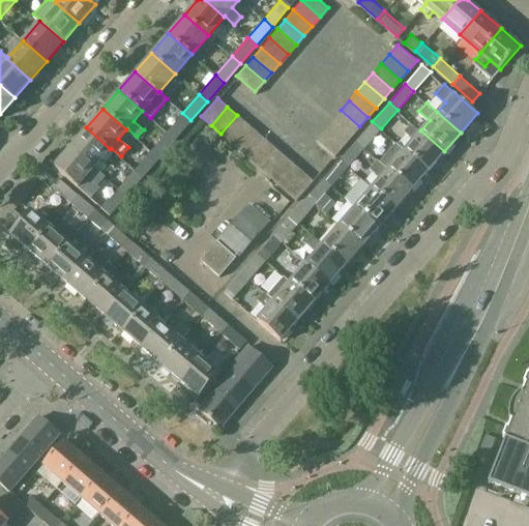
[(332,119),(352,136),(359,126),(341,110),(332,119)]
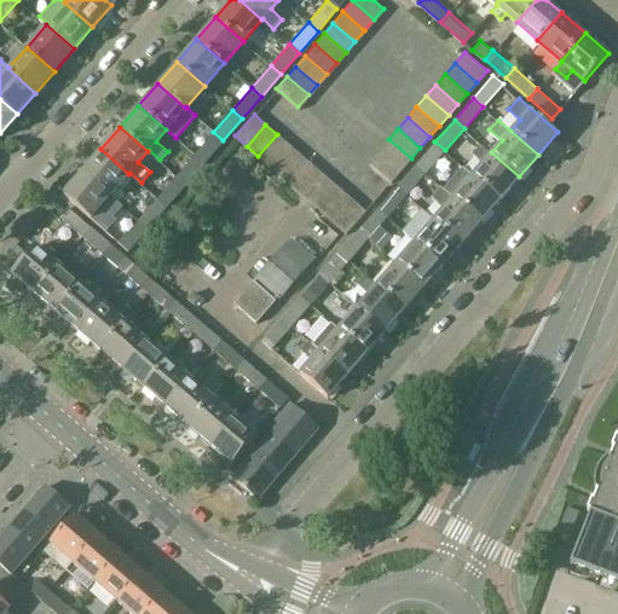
[(213,132),(194,154),(204,162),(223,140),(213,132)]
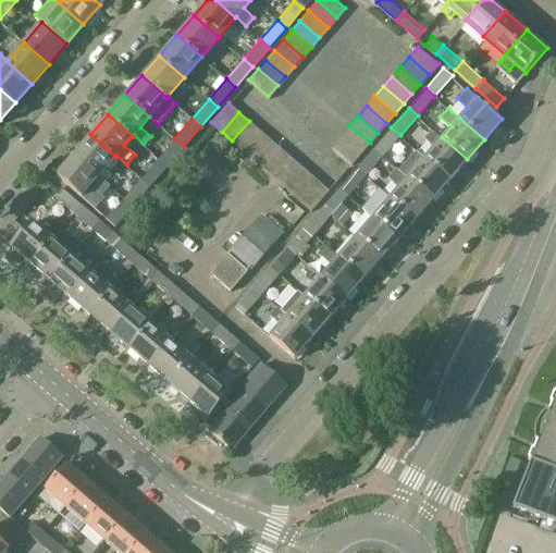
[(249,121),(232,140),(242,148),(258,128),(249,121)]
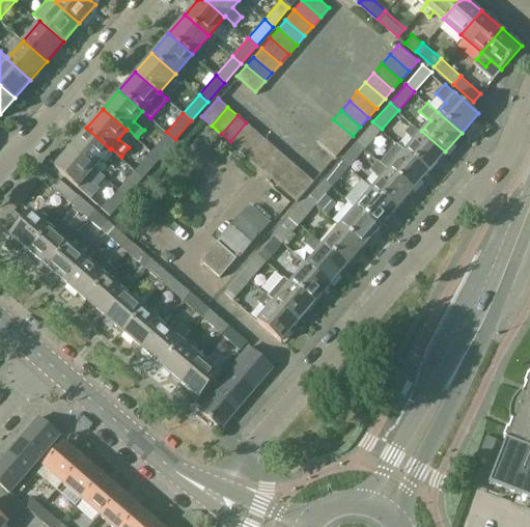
[(326,129),(344,145),(353,136),(333,119),(326,129)]
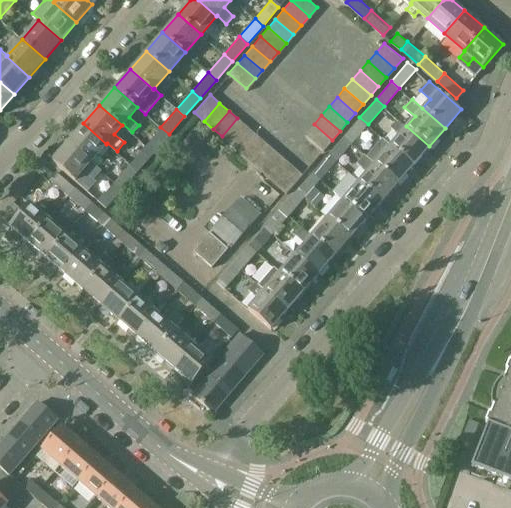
[(366,135),(362,131),(368,124),(359,117),(344,135),(352,142),(356,138),(360,141),(366,135)]
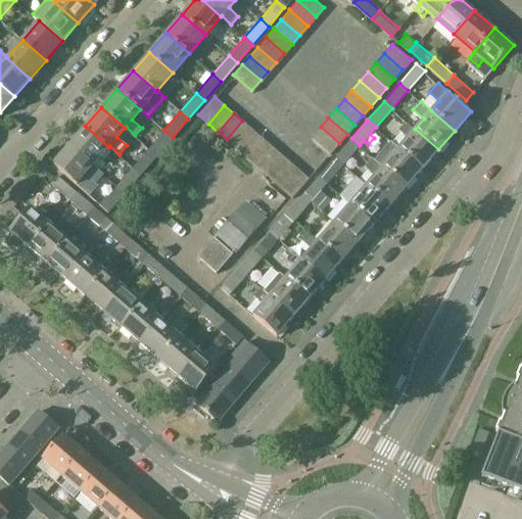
[(242,121),(227,139),(236,147),(251,129),(242,121)]
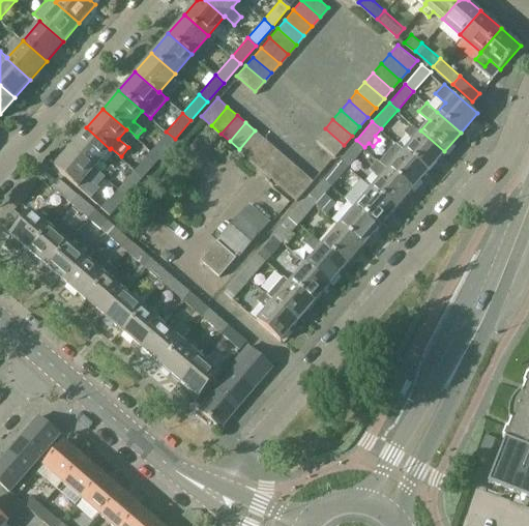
[(404,149),(428,170),(444,151),(420,130),(411,122),(404,130),(414,139),(405,149),(404,149)]
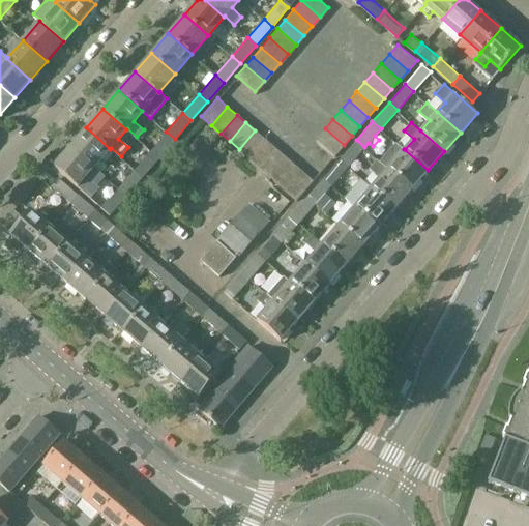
[(86,127),(69,146),(93,168),(110,149),(86,127)]
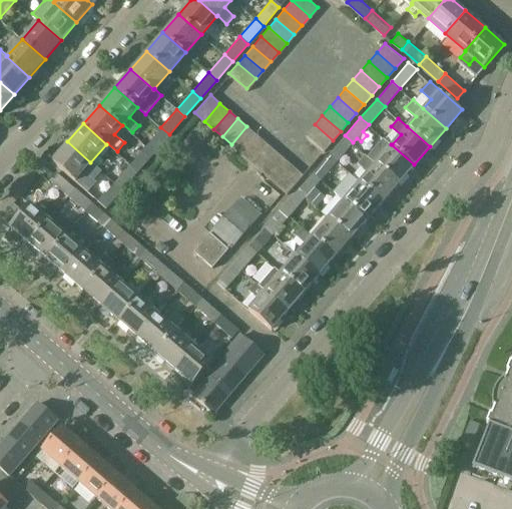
[(333,140),(315,124),(306,133),(325,149),(333,140)]
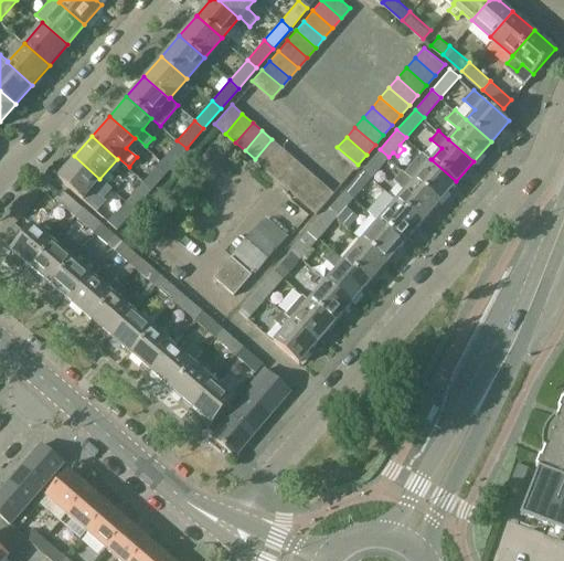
[(272,139),(255,159),(265,168),(282,148),(272,139)]
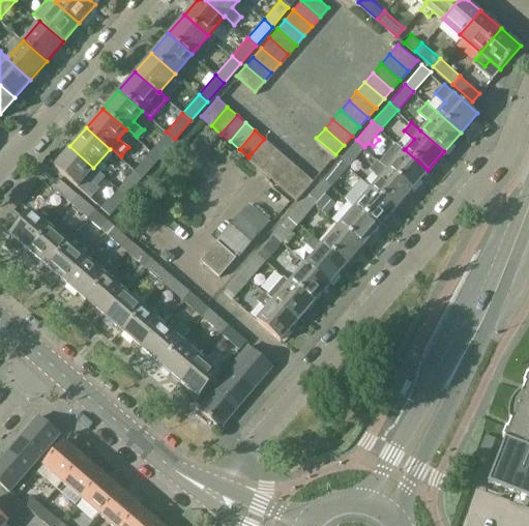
[(166,132),(150,150),(158,157),(175,139),(166,132)]
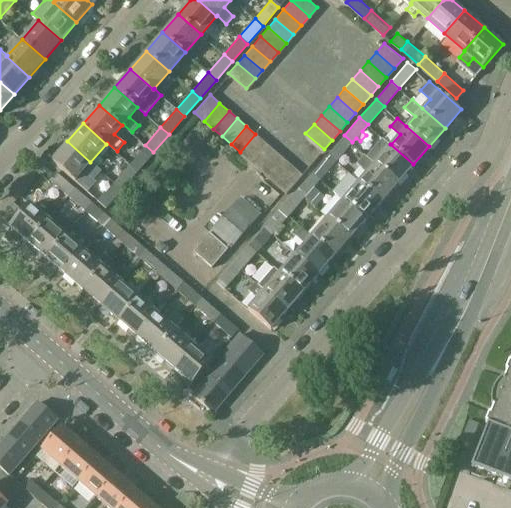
[(249,159),(264,142),(255,134),(240,152),(249,159)]
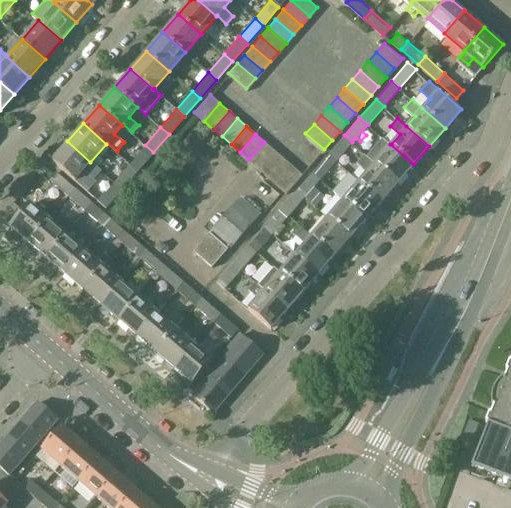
[(344,135),(328,153),(336,160),(352,142),(344,135)]
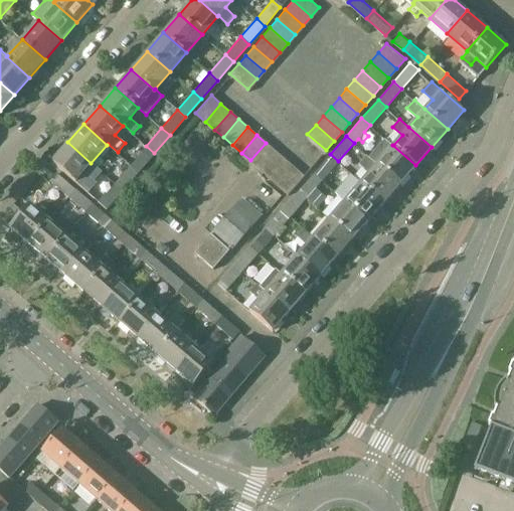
[(392,145),(393,145),(386,139),(380,146),(386,152),(377,163),(400,183),(415,165),(392,145)]
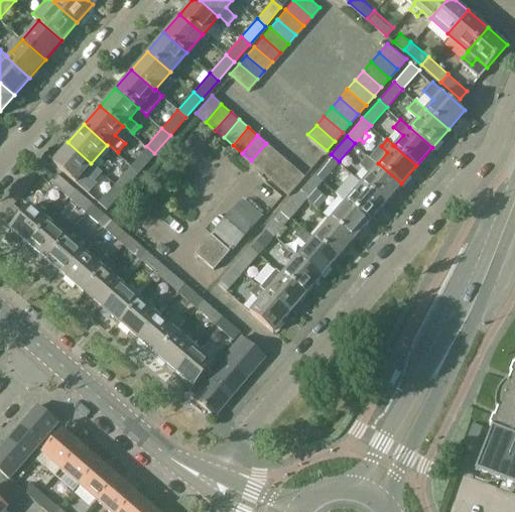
[(77,180),(89,192),(98,181),(85,170),(91,163),(68,142),(51,161),(75,181),(77,180)]
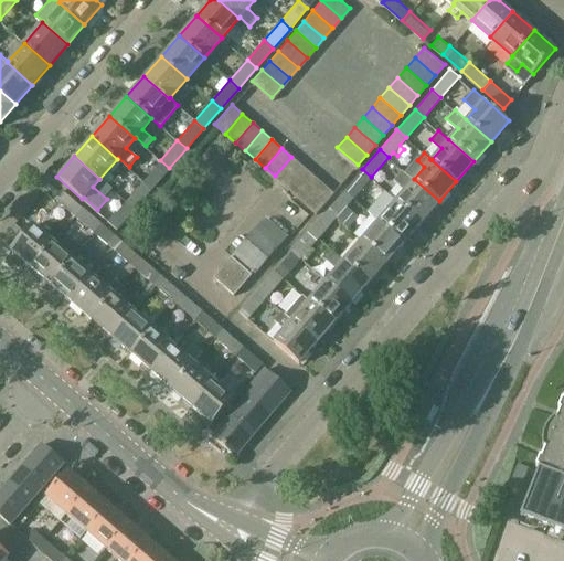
[(291,157),(275,176),(285,186),(302,166),(291,157)]
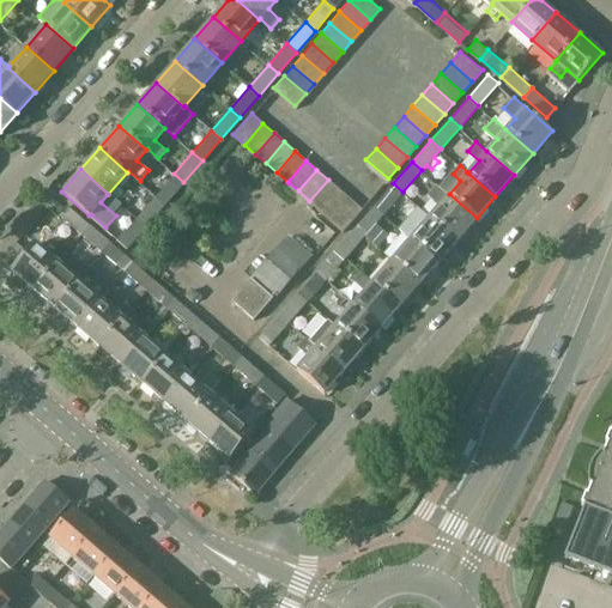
[(174,174),(155,196),(164,205),(183,182),(174,174)]
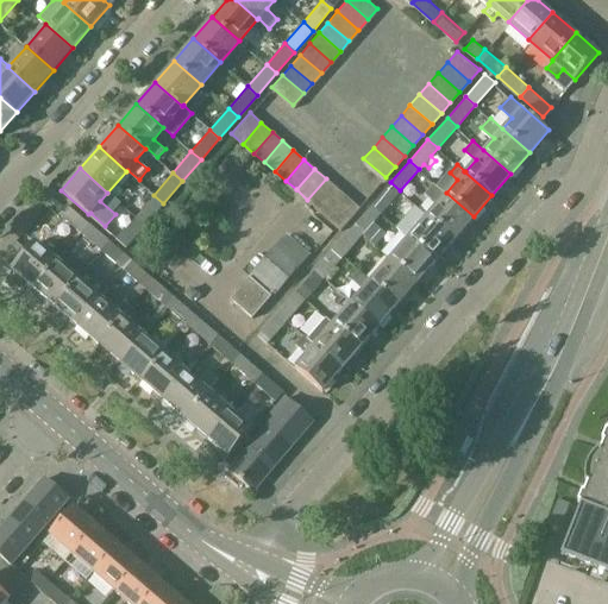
[(326,178),(307,200),(318,208),(337,187),(326,178)]
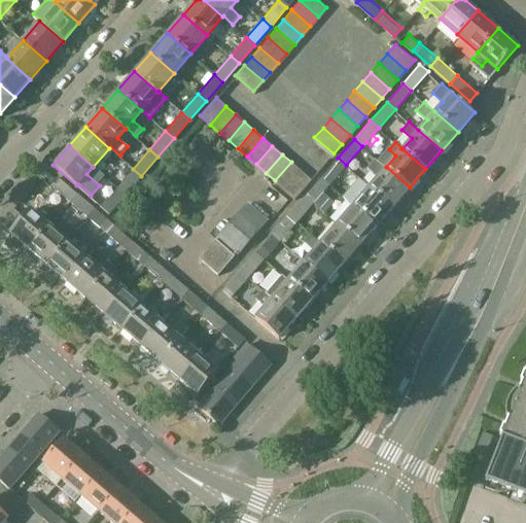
[(338,158),(321,177),(329,184),(346,165),(338,158)]
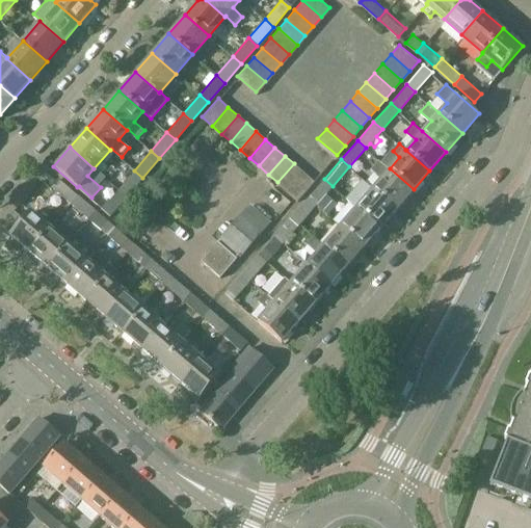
[(371,168),(381,178),(373,187),(397,208),(414,189),(390,168),(379,159),(371,168)]
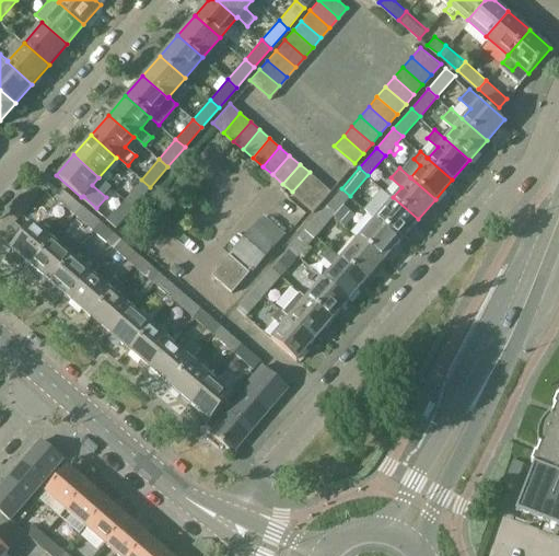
[(303,200),(319,182),(310,172),(292,192),(303,200)]
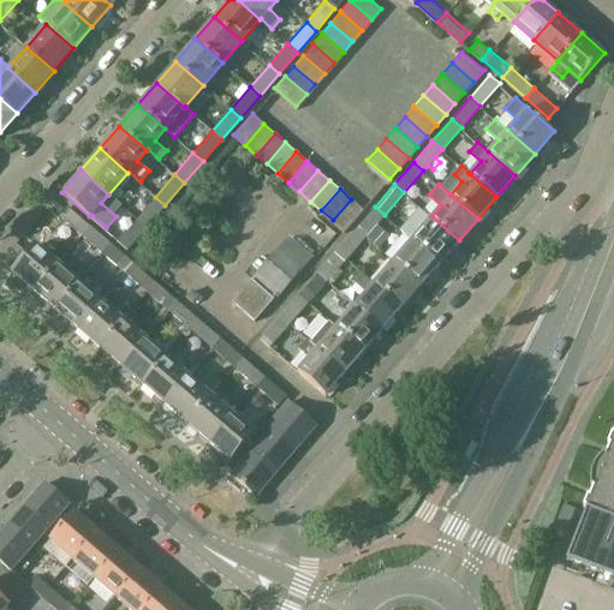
[(147,227),(165,205),(155,197),(136,219),(147,227)]
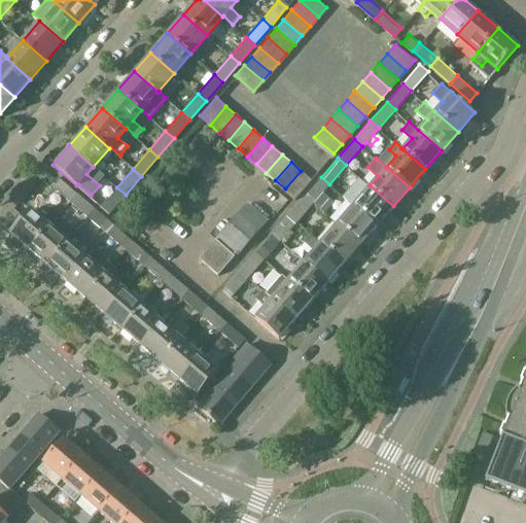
[(301,171),(285,188),(295,198),(311,179),(301,171)]
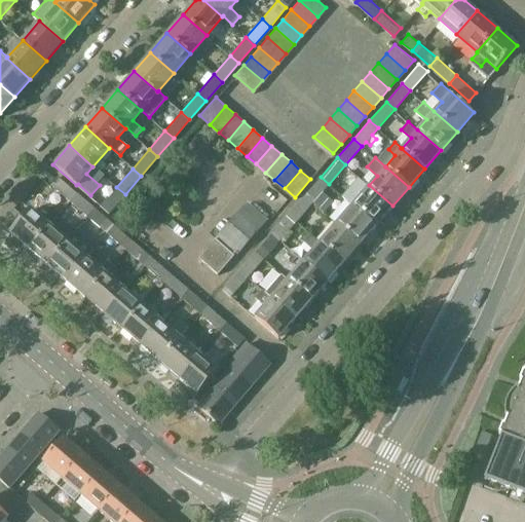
[(51,183),(70,199),(77,191),(59,175),(51,183)]
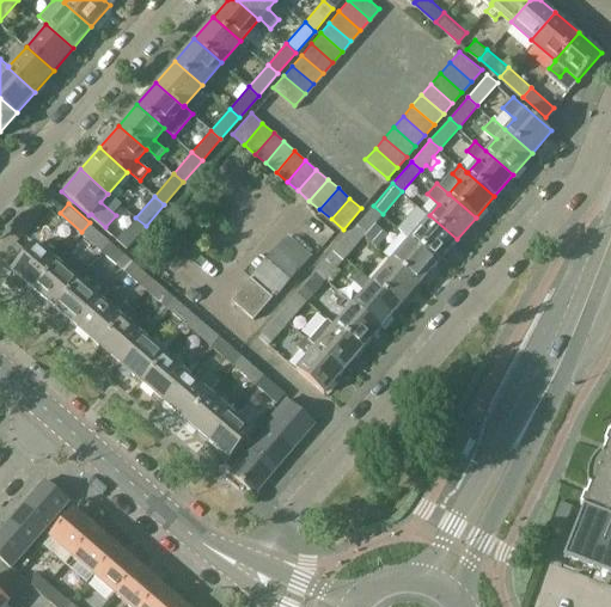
[(364,235),(383,214),(373,206),(354,227),(364,235)]
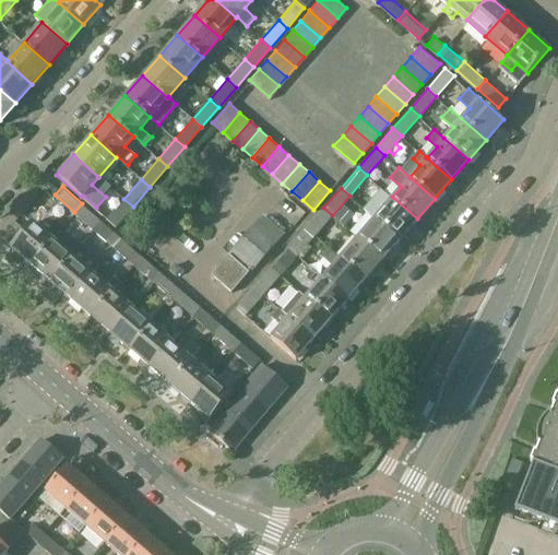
[(392,197),(375,217),(400,239),(417,219),(392,197)]
